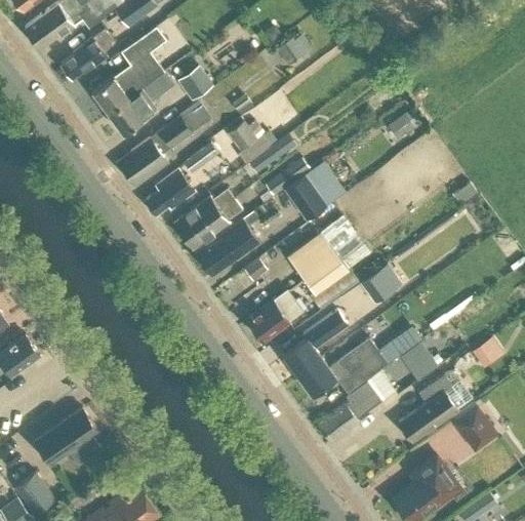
[(12,0),(11,1),(17,8),(21,6),(24,10),(37,0),(12,0)]
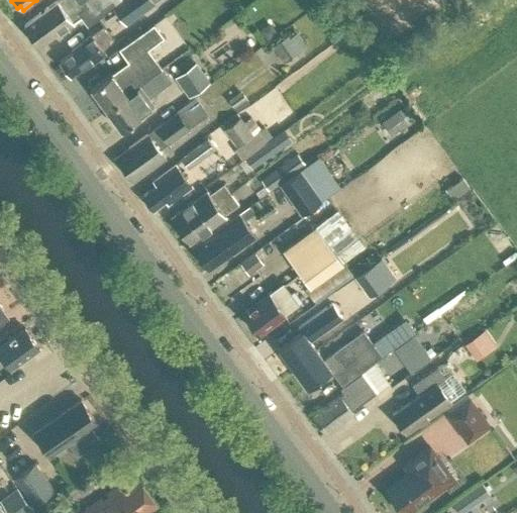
[(63,0),(23,28),(38,48),(54,37),(58,37),(73,26),(69,21),(77,15),(86,28),(112,10),(125,0),(63,0)]
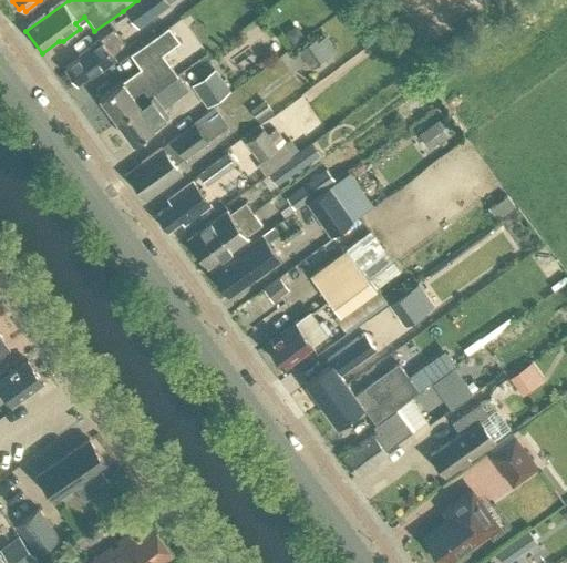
[(163,0),(138,0),(123,11),(136,30),(168,7),(163,0)]
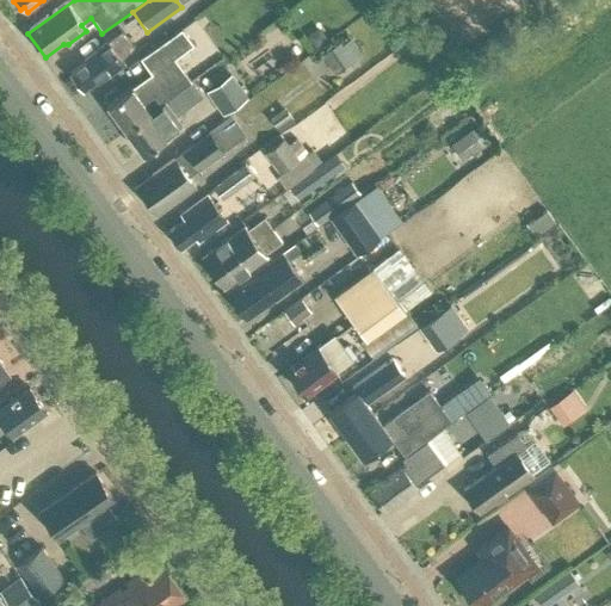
[(575,16),(585,7),(579,0),(573,0),(567,5),(575,16)]
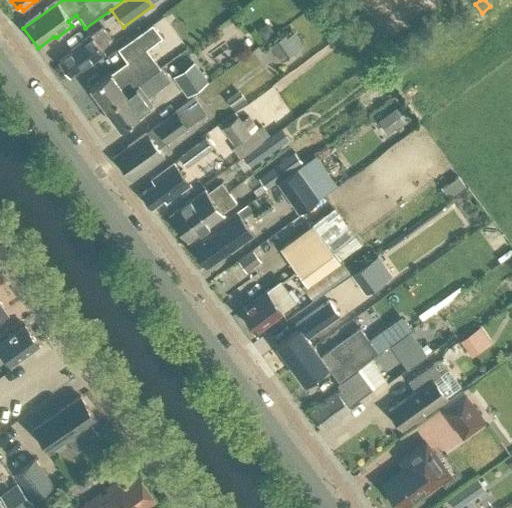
[(487,0),(497,12),(508,3),(505,0),(487,0)]
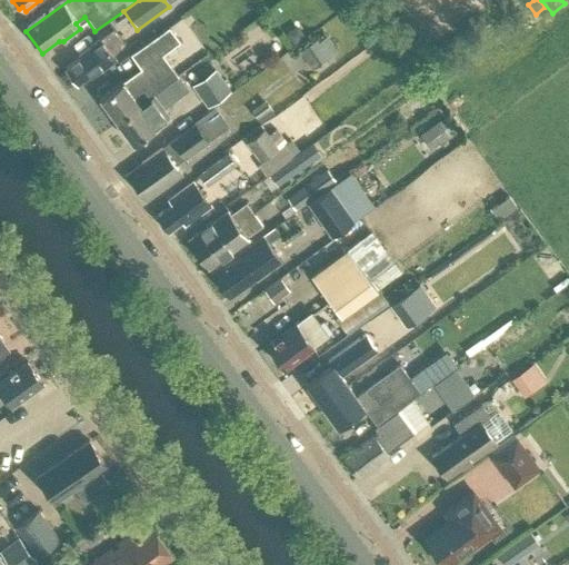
[(132,98),(170,71),(160,58),(162,57),(179,45),(168,30),(150,43),(131,58),(140,71),(122,85),(132,98)]
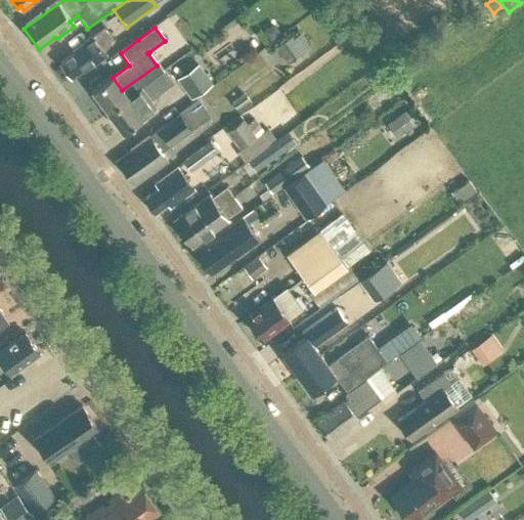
[(114,44),(104,30),(72,53),(74,56),(60,66),(71,80),(91,66),(93,68),(106,57),(102,52),(114,44)]
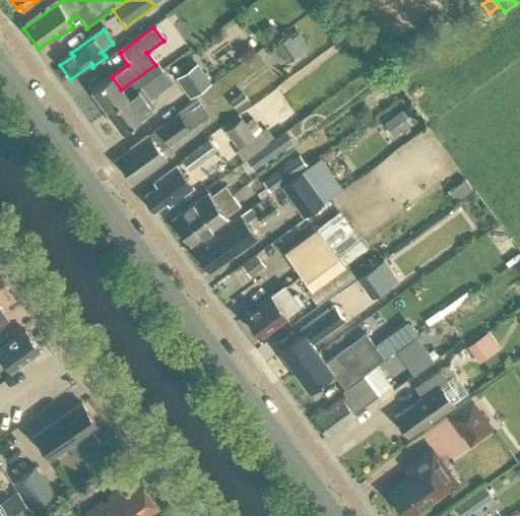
[(288,38),(272,50),(283,66),(301,55),(288,38)]
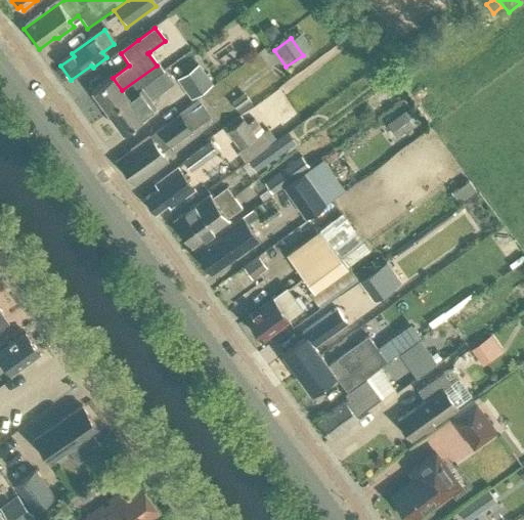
[(91,93),(106,114),(163,74),(157,66),(122,90),(113,78),(91,93)]
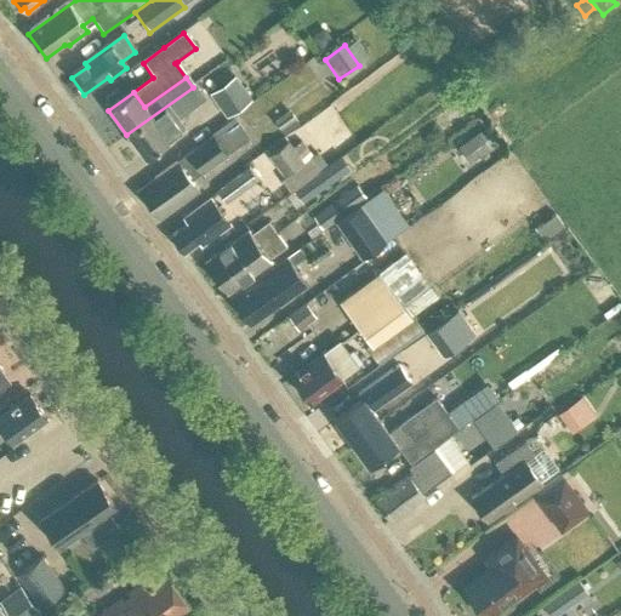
[(210,96),(227,120),(252,102),(235,79),(210,96)]
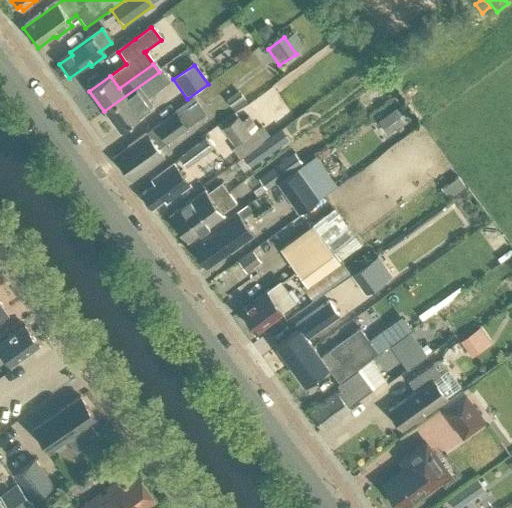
[(169,83),(160,71),(159,72),(104,111),(119,132),(152,108),(146,99),(169,83)]
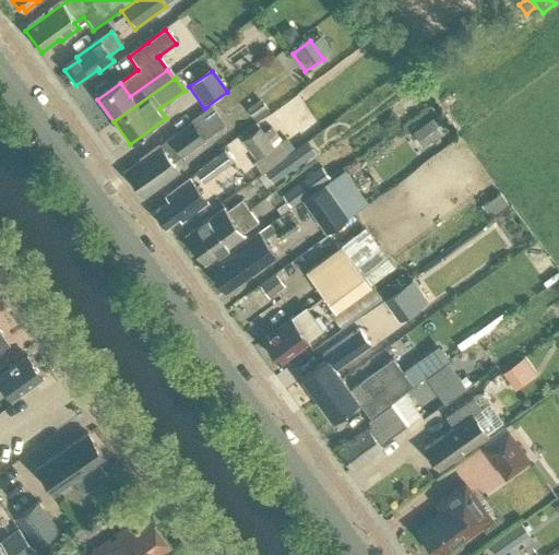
[(250,115),(257,124),(270,115),(263,105),(250,115)]
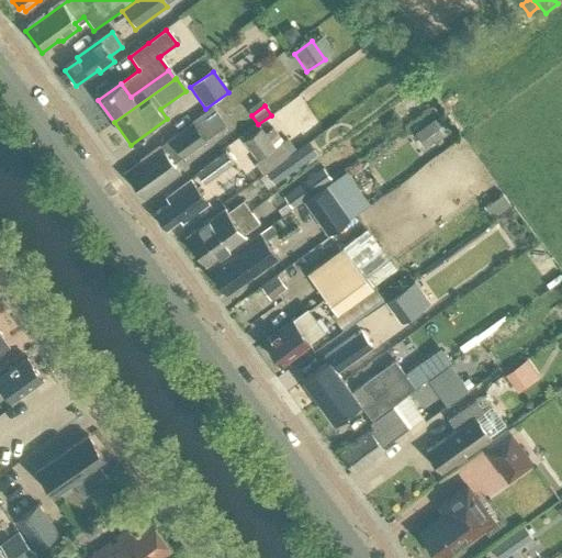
[(425,151),(445,137),(435,122),(415,135),(425,151)]
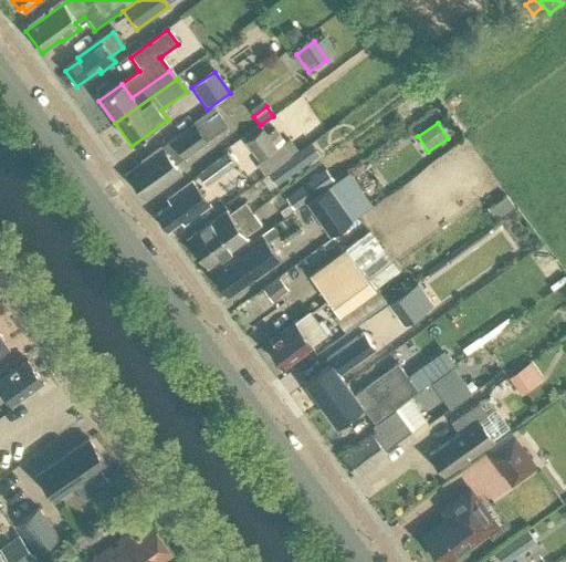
[(182,159),(184,160),(206,144),(194,127),(140,166),(144,172),(129,181),(140,198),(147,194),(149,197),(179,176),(173,167),(182,159)]
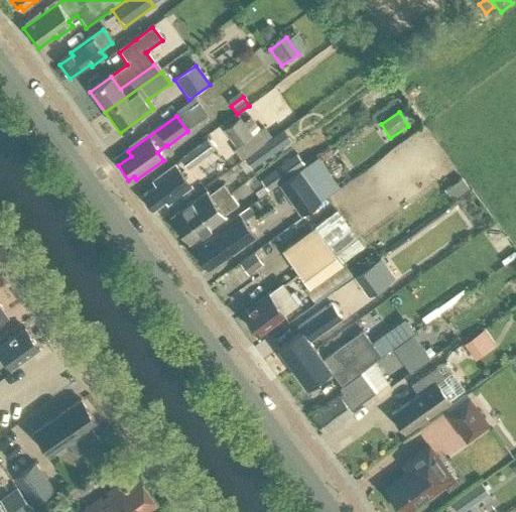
[(240,120),(224,132),(236,149),(256,135),(263,145),(271,139),(264,129),(260,132),(251,119),(244,125),(240,120)]
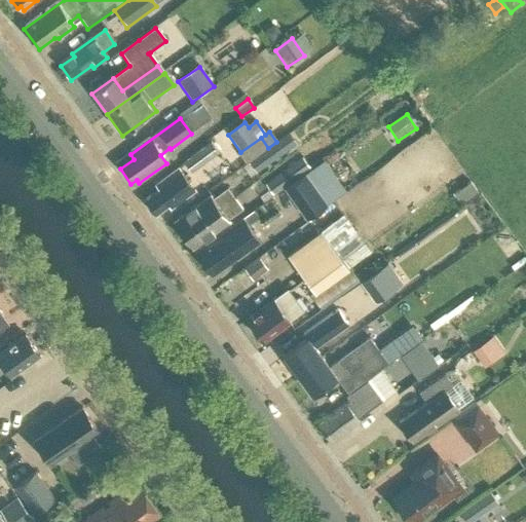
[(278,142),(249,163),(256,174),(287,152),(278,142)]
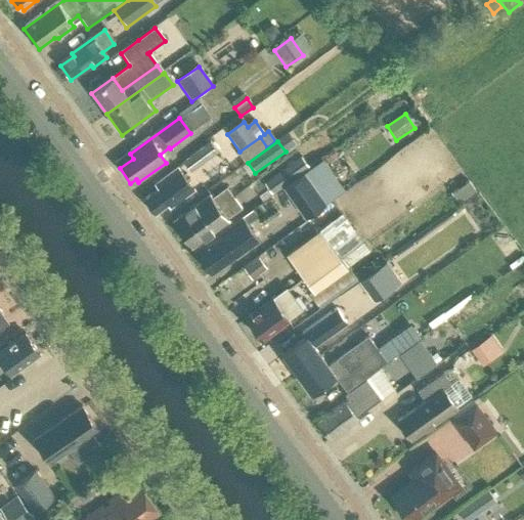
[(210,143),(183,163),(190,173),(217,154),(210,143)]
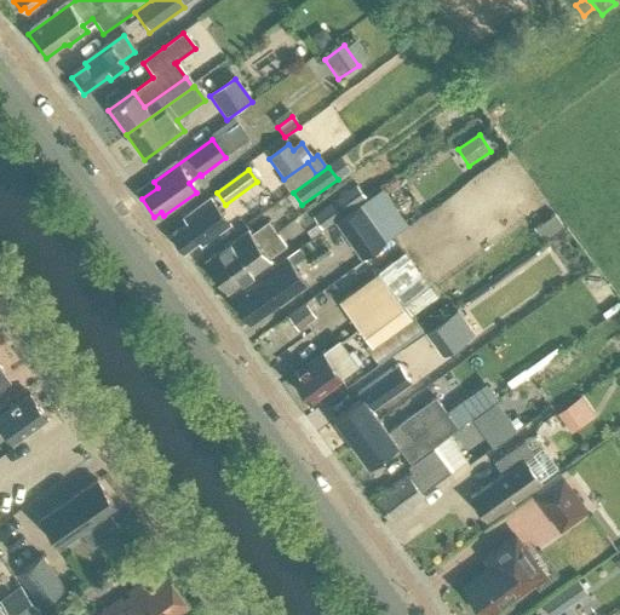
[(356,187),(313,219),(322,233),(366,200),(356,187)]
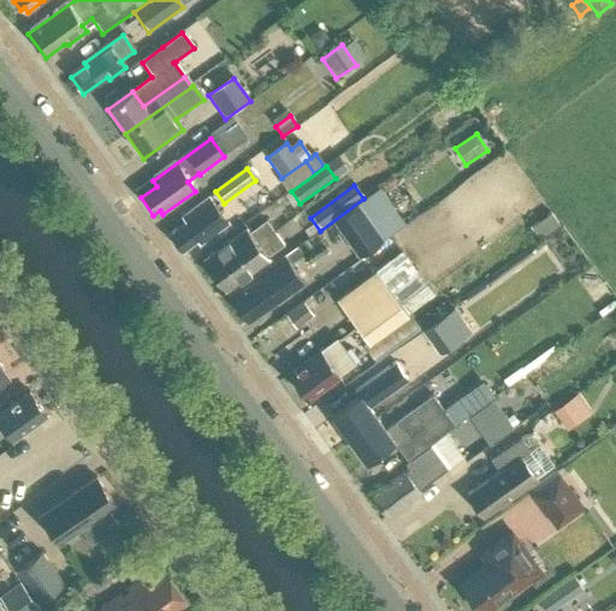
[(333,223),(359,259),(384,241),(404,225),(379,189),(333,223)]
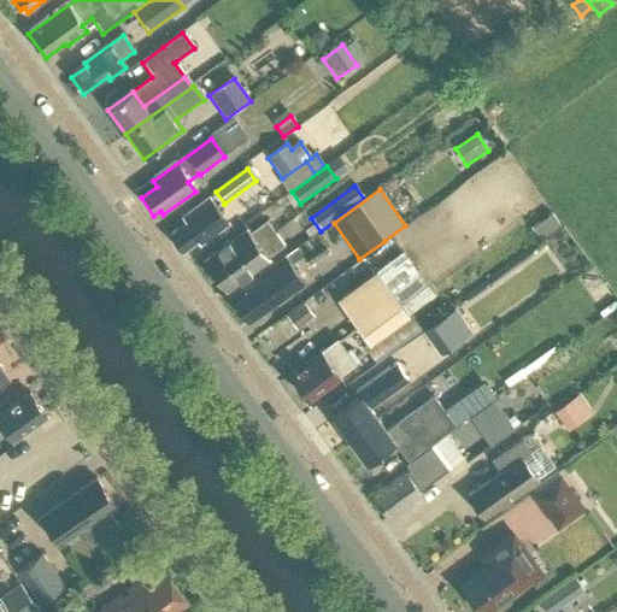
[(229,228),(221,216),(224,213),(219,207),(216,210),(210,201),(182,221),(186,225),(170,236),(182,253),(197,243),(200,248),(229,228)]
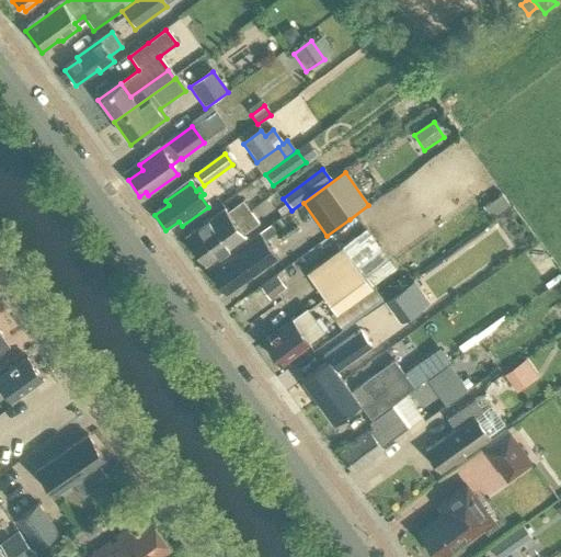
[(195,253),(249,215),(241,204),(227,214),(224,211),(185,239),(195,253)]
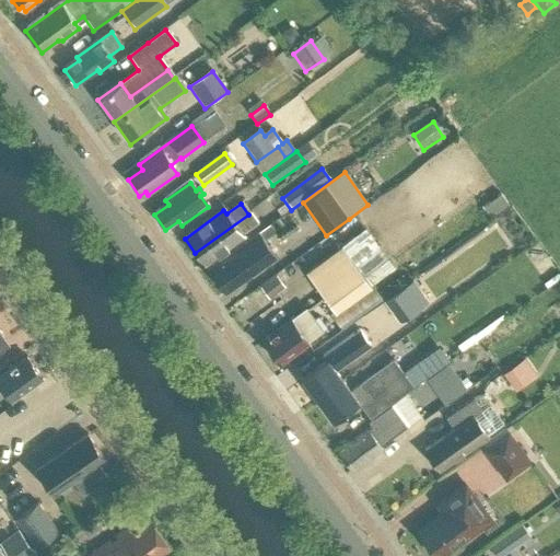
[(206,267),(244,238),(243,235),(257,224),(248,215),(195,253),(206,267)]
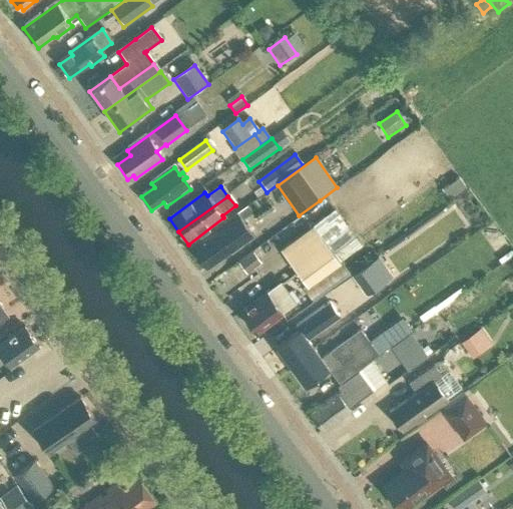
[(371,215),(380,227),(390,219),(378,203),(364,214),(367,218),(371,215)]
